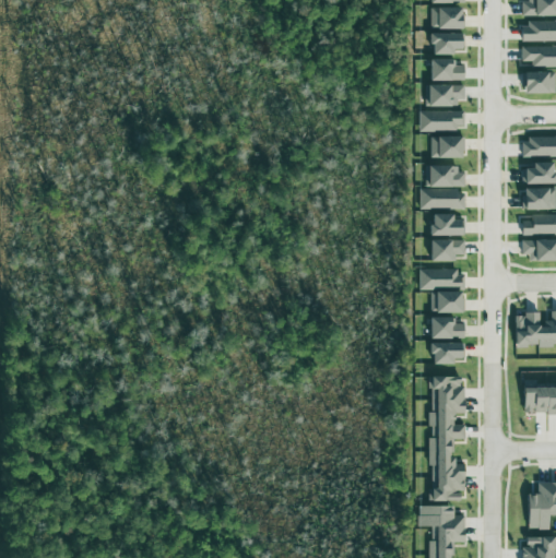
[(521,0),(522,15),(555,15),(555,0),(521,0)]
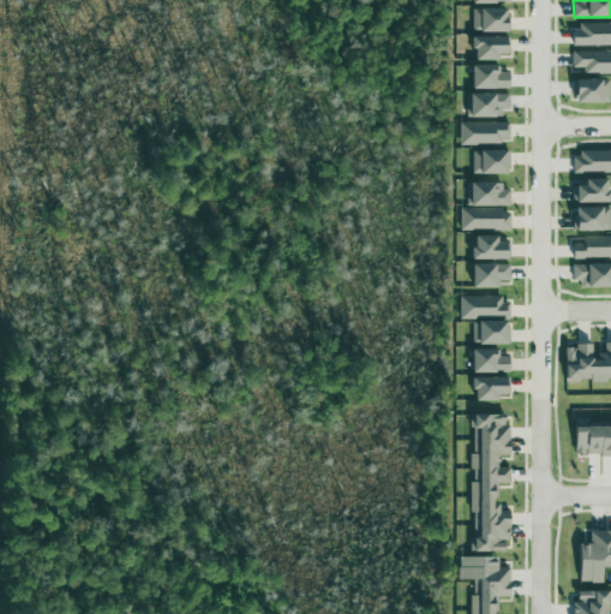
[(509,7),(474,7),(474,30),(509,31),(509,7)]
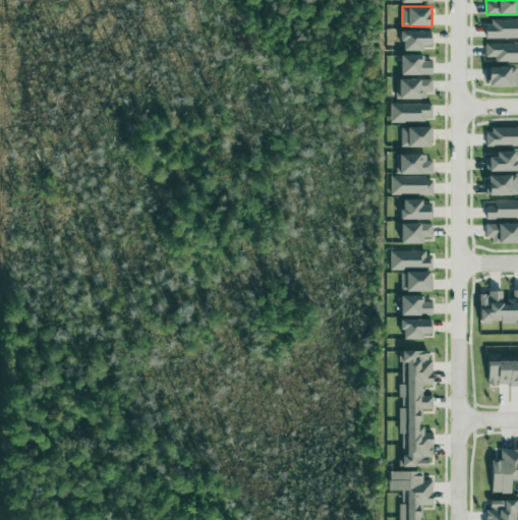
[(517,18),(485,19),(486,39),(517,38),(517,18)]
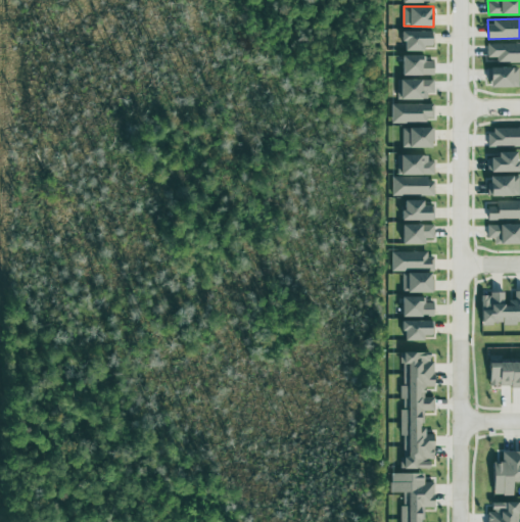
[(426,51),(426,45),(434,45),(434,31),(404,30),(403,50),(426,51)]
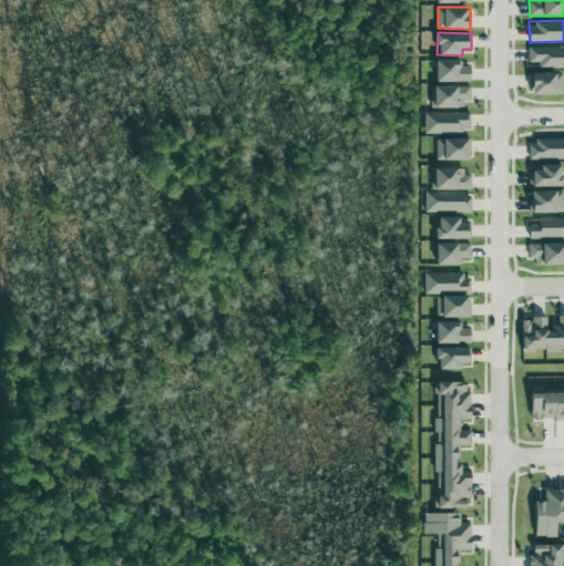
[(563,45),(530,47),(530,62),(540,61),(540,68),(563,68),(563,45)]
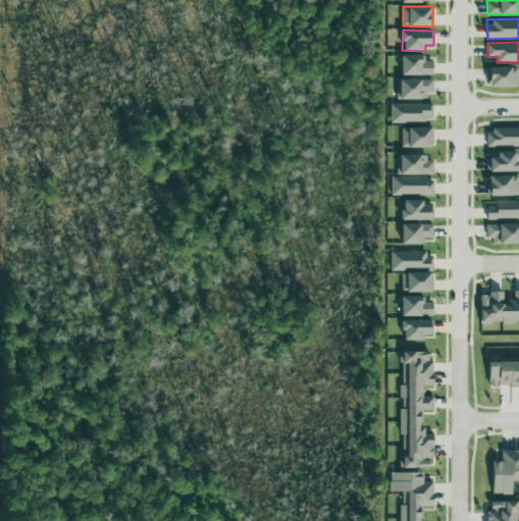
[(433,60),(425,60),(426,55),(402,55),(402,74),(433,74),(433,60)]
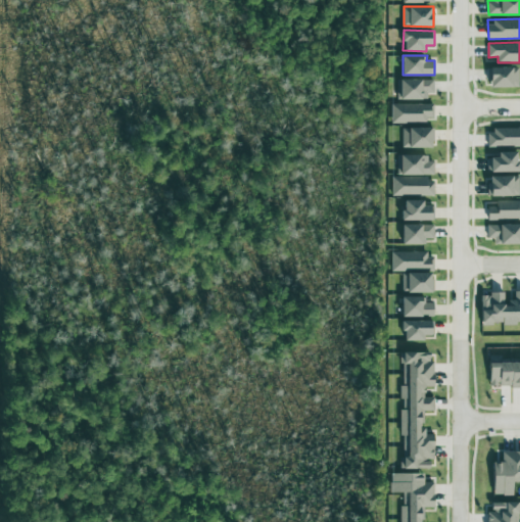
[(519,66),(489,67),(490,87),(519,87),(519,66)]
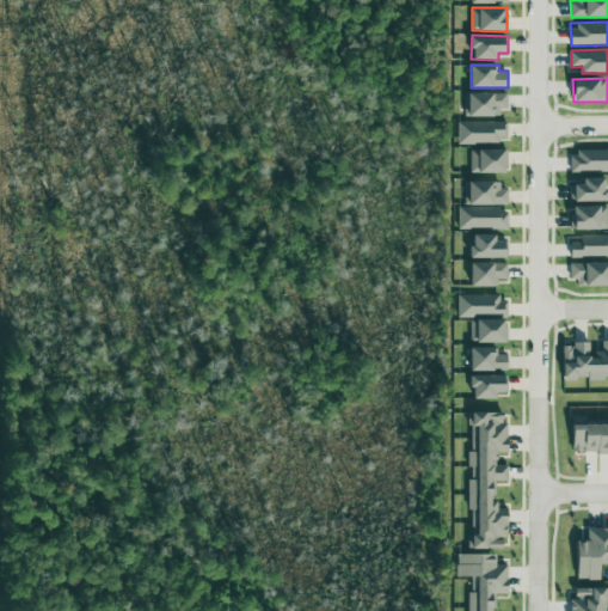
[(505,92),(468,92),(468,116),(505,116),(505,92)]
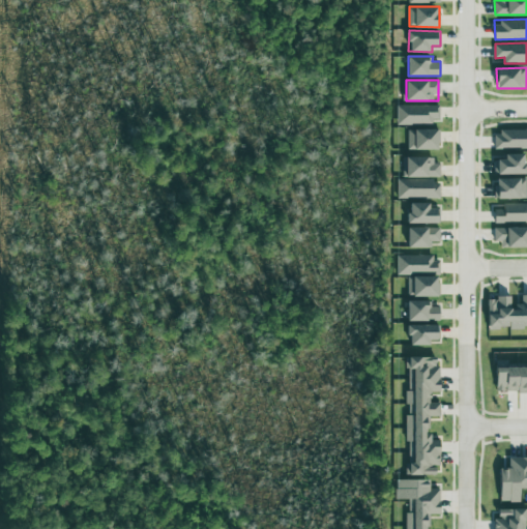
[(398,123),(440,123),(440,105),(399,105),(398,123)]
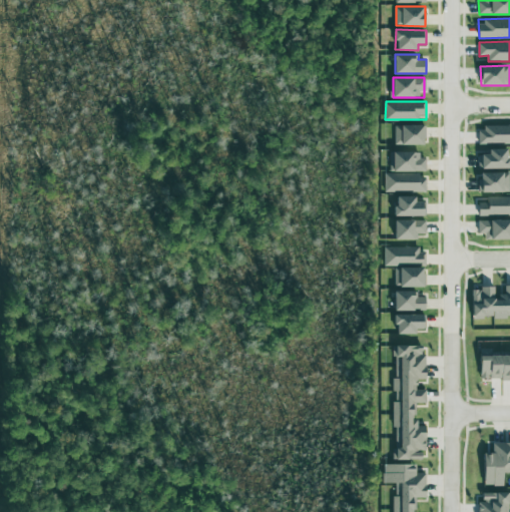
[(396,144),(425,144),(425,124),(396,124),(396,144)]
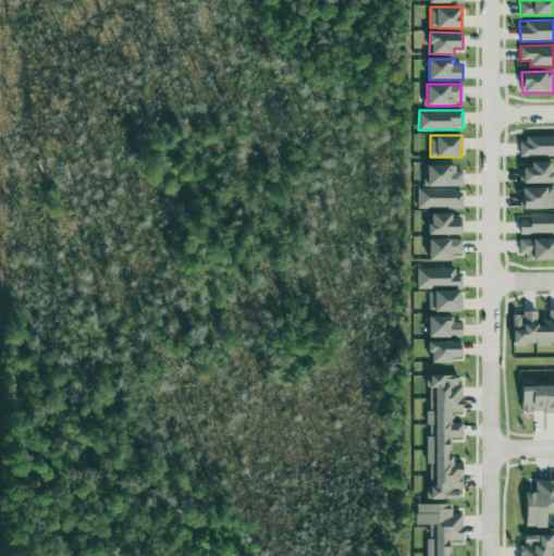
[(553,136),(520,137),(520,157),(553,156),(553,136)]
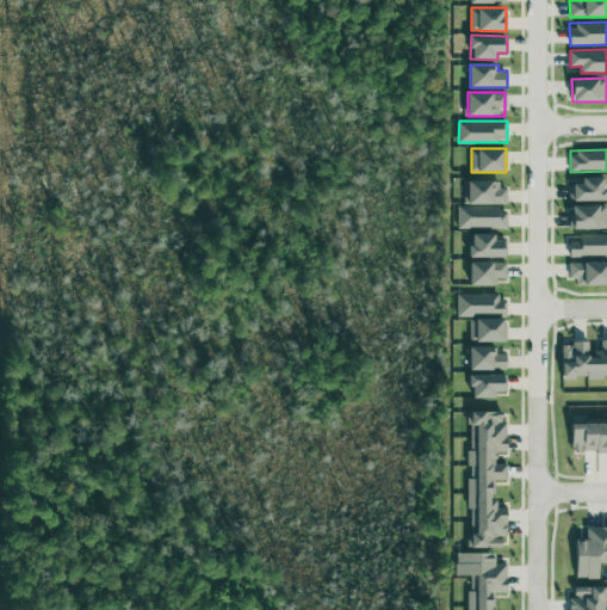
[(606,201),(606,177),(582,177),(582,184),(571,184),(573,201),(606,201)]
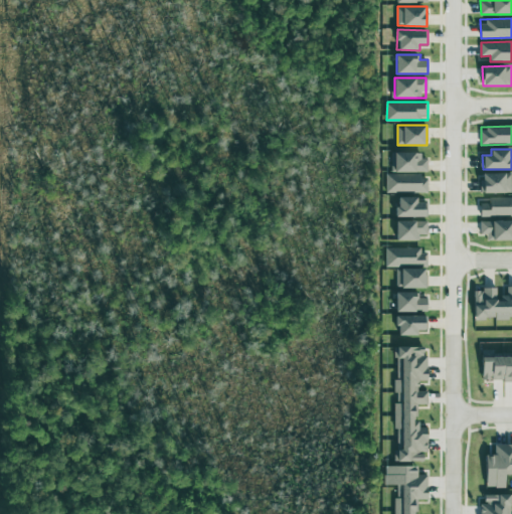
[(429,154),(394,153),(394,171),(428,172),(429,154)]
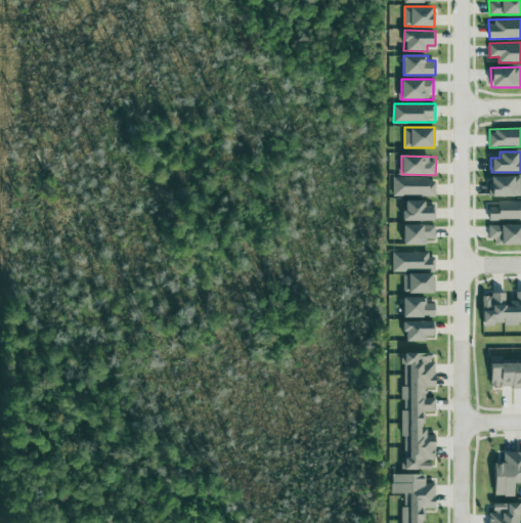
[(393,195),(435,195),(436,182),(428,181),(428,176),(394,176),(393,195)]
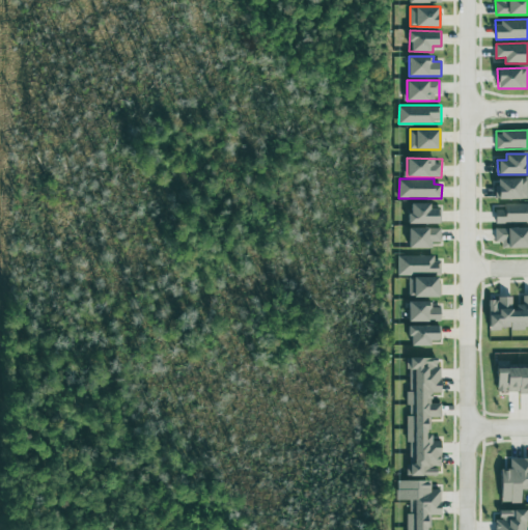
[(527,178),(498,178),(498,198),(527,198),(527,178)]
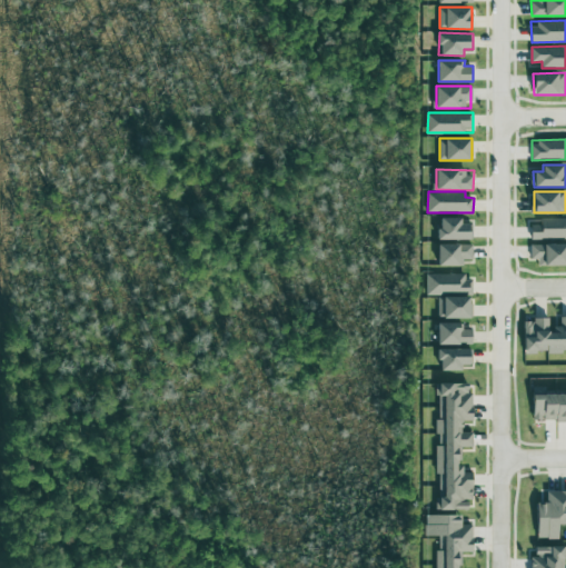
[(462,218),(439,217),(439,239),(473,240),(474,223),(462,223),(462,218)]
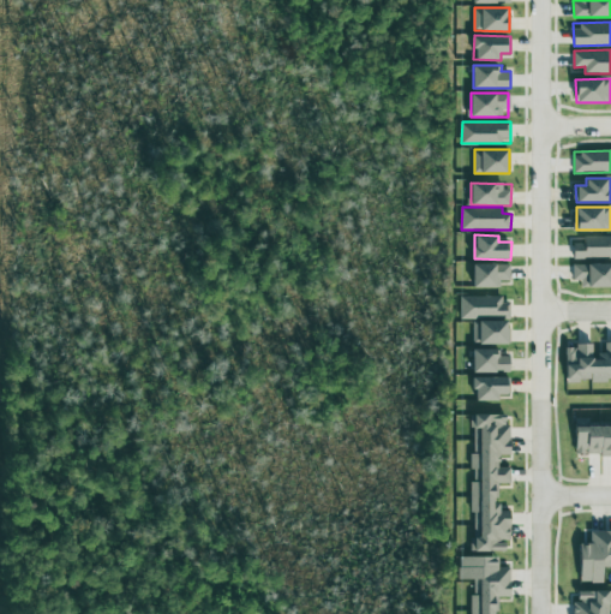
[(610,234),(585,236),(585,242),(574,242),(574,257),(610,257),(610,234)]
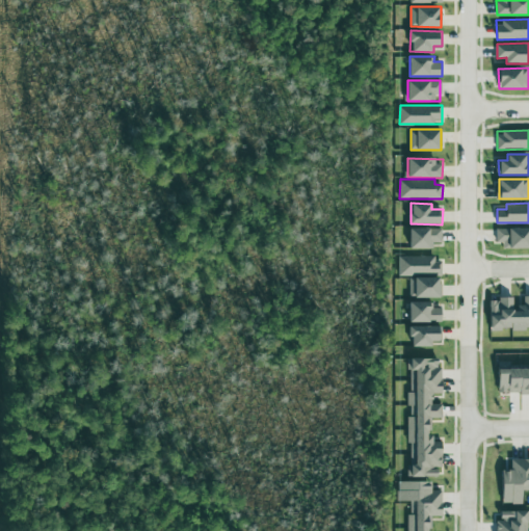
[(504,248),(528,247),(528,227),(497,228),(497,241),(504,241),(504,248)]
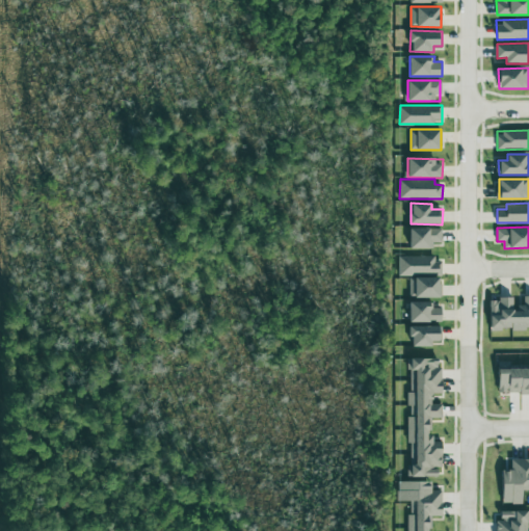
[(443,229),(410,228),(410,248),(433,248),(433,241),(443,242),(443,229)]
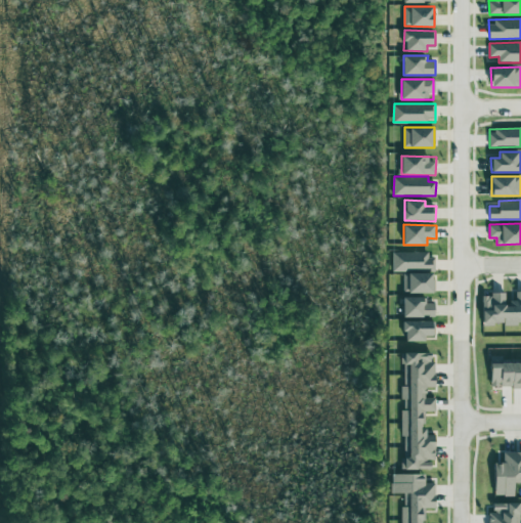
[(394,253),(394,270),(436,269),(435,253),(394,253)]
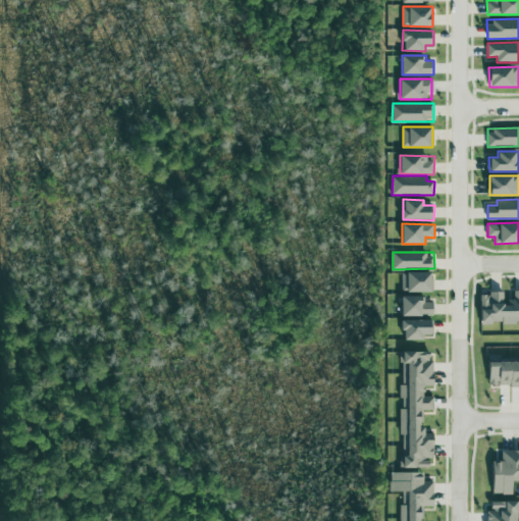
[(433,272),(403,271),(403,292),(432,292),(433,272)]
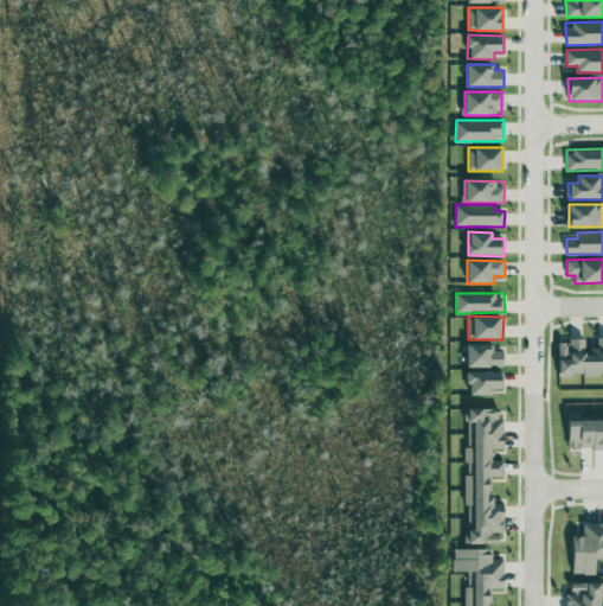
[(559,376),(602,375),(602,337),(597,338),(598,349),(587,349),(587,340),(558,342),(559,376)]
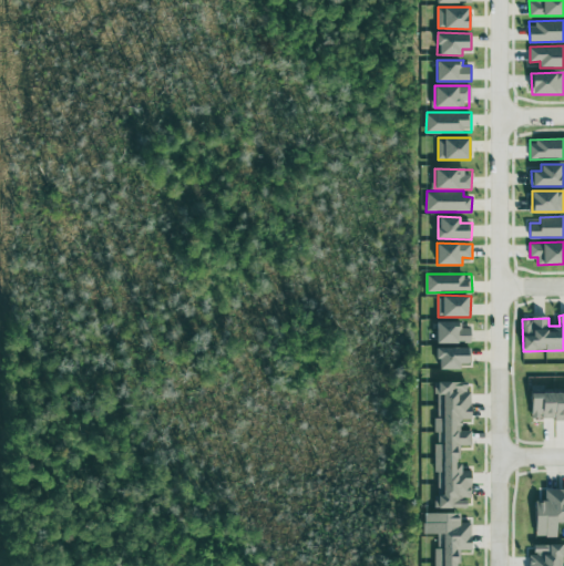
[(472,342),(471,328),(463,328),(463,321),(437,321),(437,342),(472,342)]
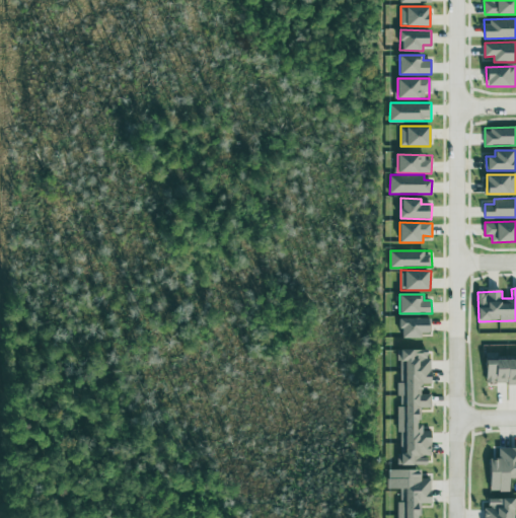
[(422,338),(422,333),(432,333),(432,317),(400,318),(400,338),(422,338)]
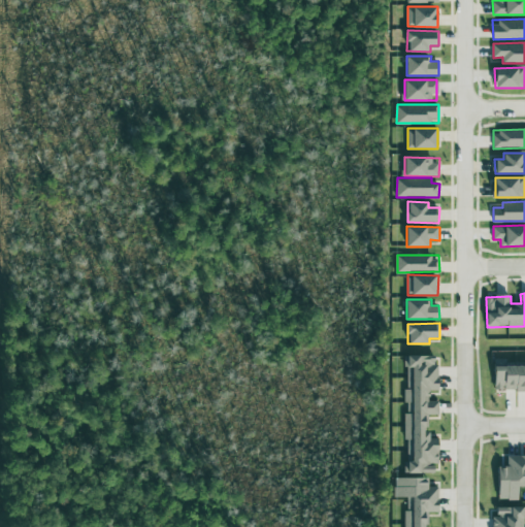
[(406,355),(405,460),(406,460),(406,472),(434,473),(434,464),(438,464),(438,438),(429,437),(429,415),(439,415),(439,401),(429,401),(429,390),(437,390),(438,355),(406,355)]
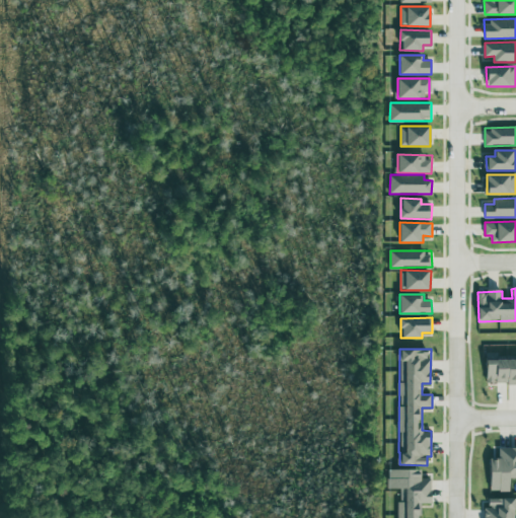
[(486,353),(487,383),(515,383),(515,359),(499,360),(498,352),(486,353)]
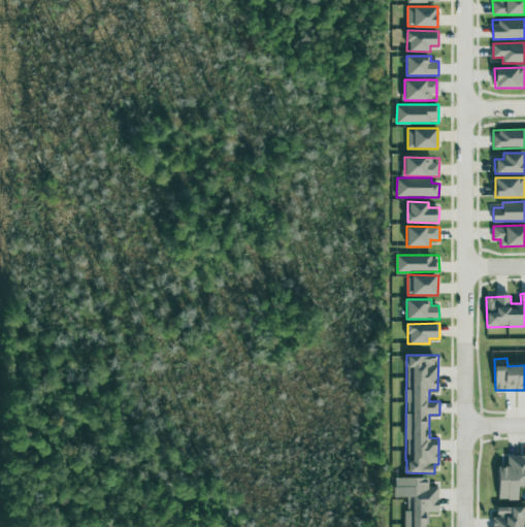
[(499,500),(519,499),(519,488),(524,487),(524,455),(507,456),(507,466),(498,466),(499,500)]
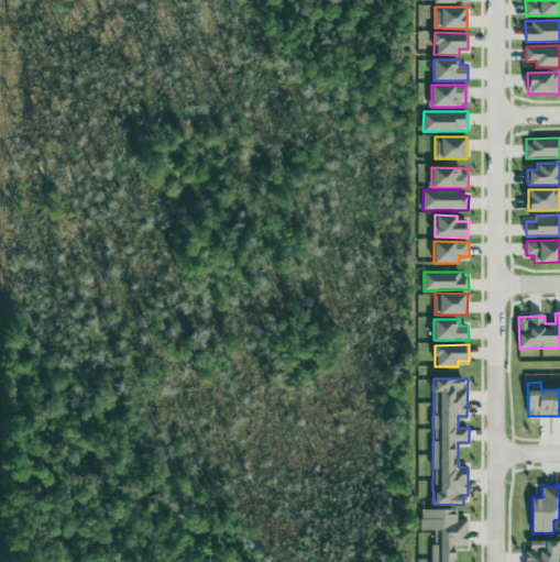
[(457,561),(457,546),(468,546),(468,519),(458,519),(458,509),(421,509),(421,530),(434,530),(432,561),(457,561)]
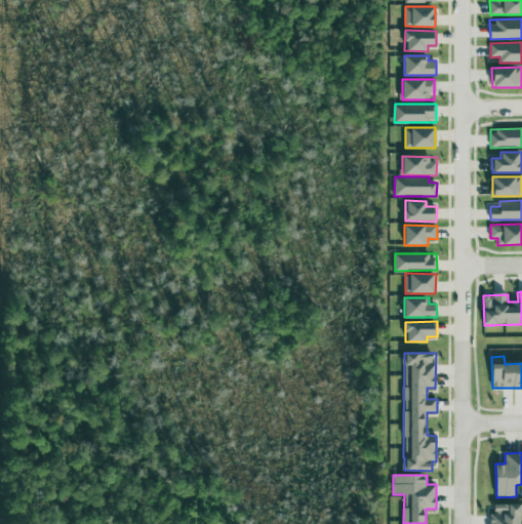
[(521,505),(494,504),(493,513),(490,513),(489,523),(521,523),(521,505)]
